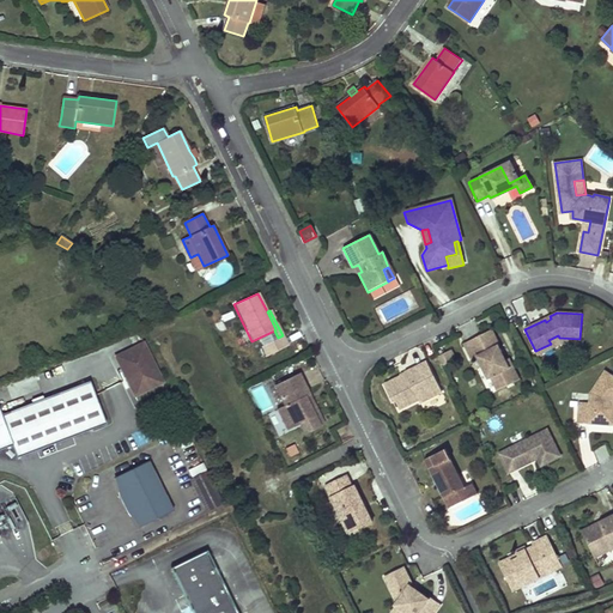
[(491,329),(463,344),(472,359),(477,357),(487,378),(490,377),(497,390),(517,381),(510,365),(507,366),(504,359),(497,346),(499,346),(491,329)]
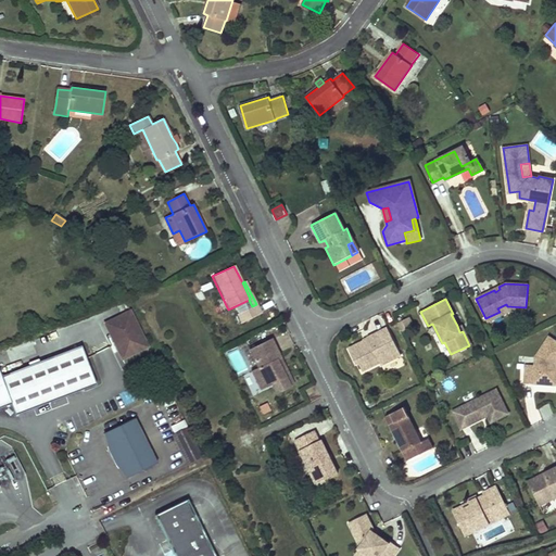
[(252,306),(236,314),(240,323),(261,313),(256,304),(252,306)]
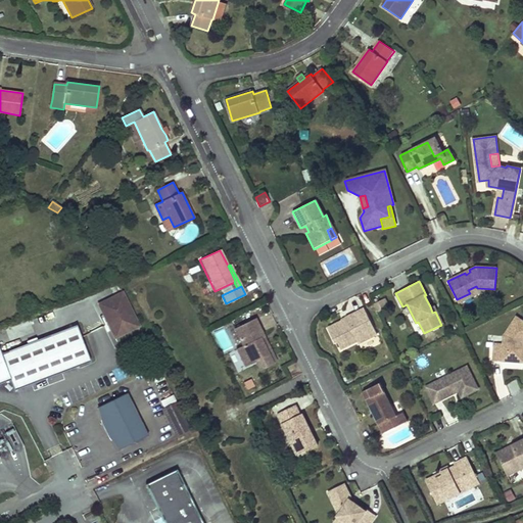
[(470,293),(457,299),(459,302),(481,291),(494,292),(494,289),(477,288),(476,286),(468,290),(470,293)]
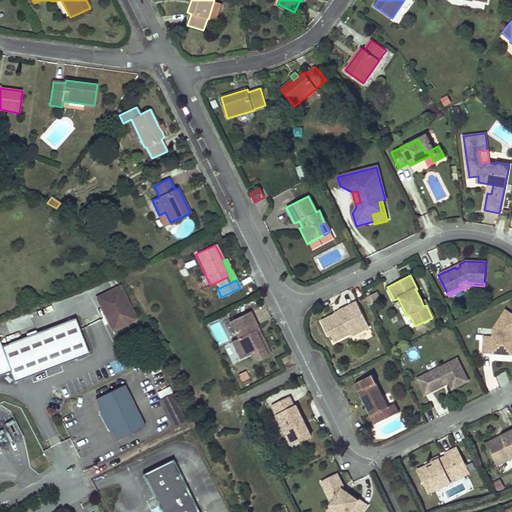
[(137,320),(120,286),(97,298),(108,322),(113,320),(117,329),(137,320)]
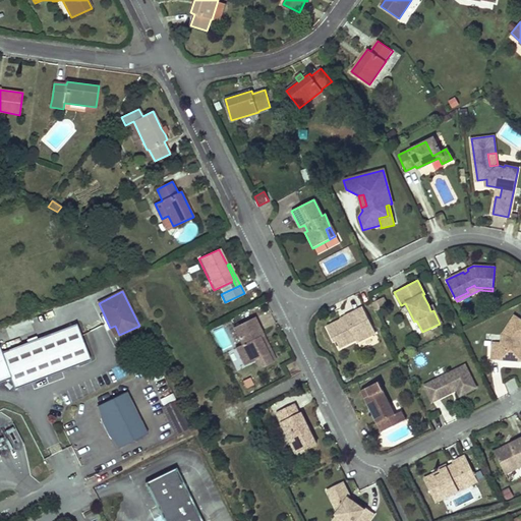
[(374,309),(387,303),(384,297),(371,302),(374,309)]
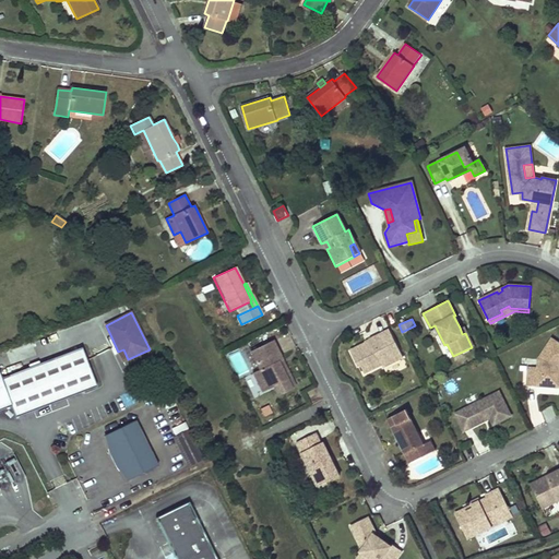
[(366,344),(351,352),(357,367),(360,366),(365,373),(381,366),(382,368),(403,358),(389,330),(368,340),(370,344),(367,345),(366,344)]
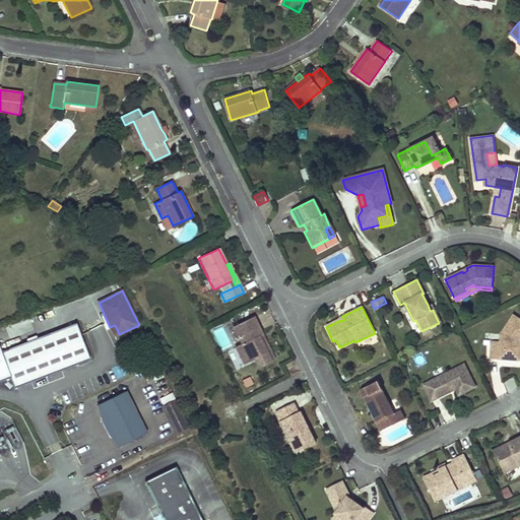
[(502,341),(493,341),(492,359),(517,361),(518,344),(519,341),(519,320),(514,316),(502,334),(502,341)]
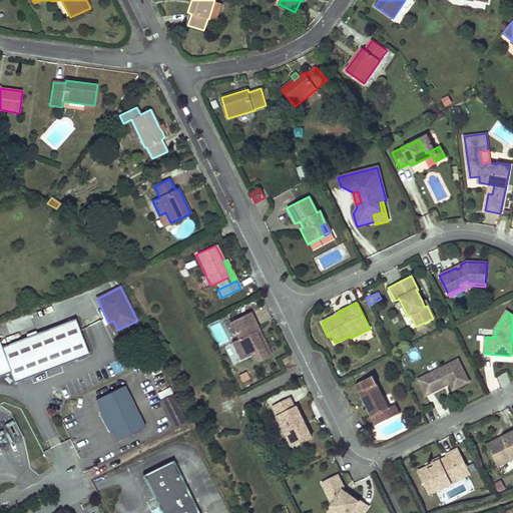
[(249,313),(229,323),(237,339),(232,342),(240,359),(264,348),(254,331),(259,330),(249,313)]
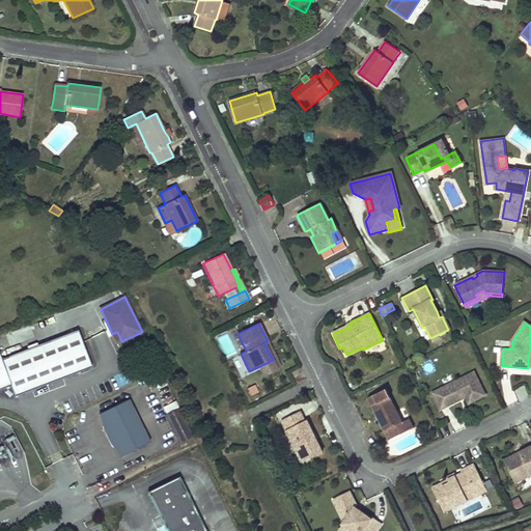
[(0,357),(0,387),(9,384),(14,394),(90,367),(78,330),(0,357)]
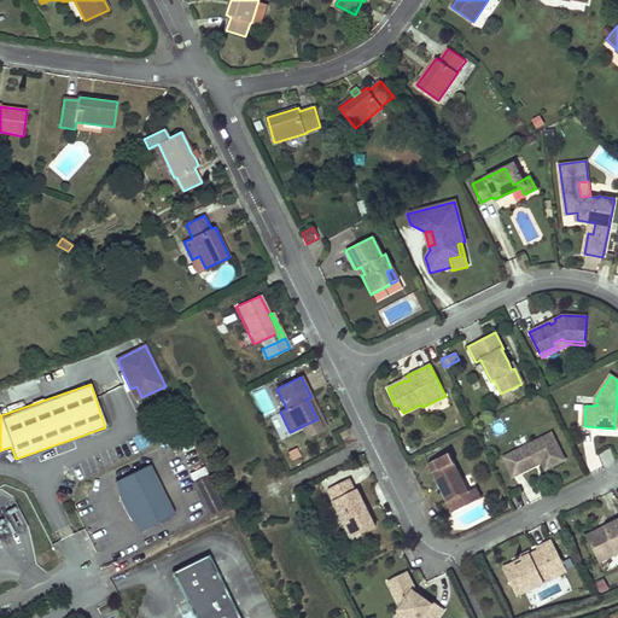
[(136,386),(130,389),(136,400),(141,397),(136,386)]
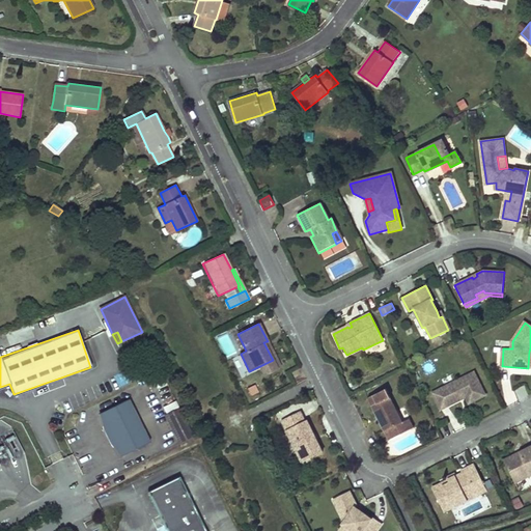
[(263,342),(273,360),(276,358),(268,341),(263,342)]
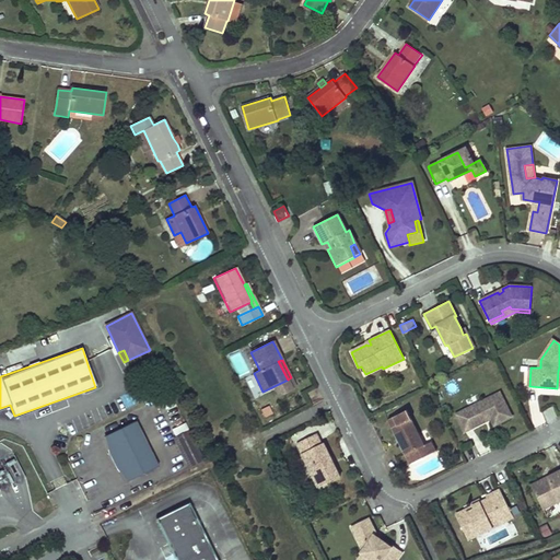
[(126,407),(142,403),(138,389),(121,394),(126,407)]
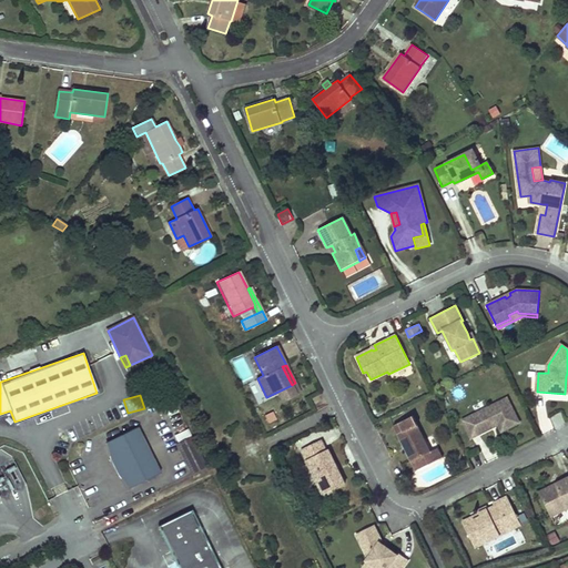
[(506,398),(463,421),(472,438),(494,427),(493,426),(498,424),(501,432),(519,423),(506,398)]
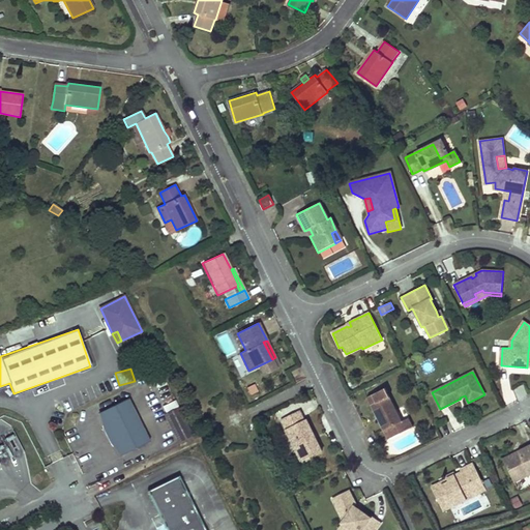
[(248,395),(258,392),(255,383),(246,386),(248,395)]
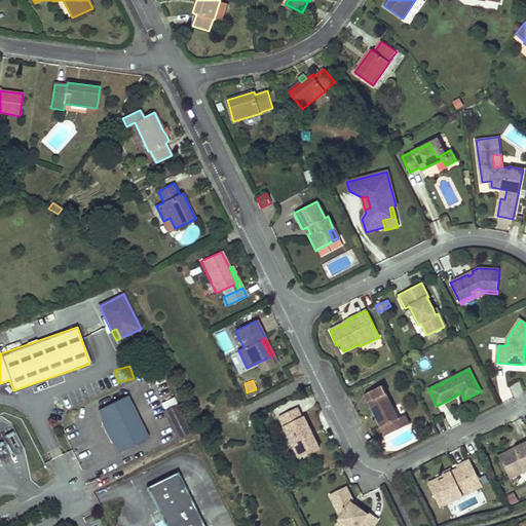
[(382,385),(365,396),(381,428),(400,419),(400,418),(382,385)]
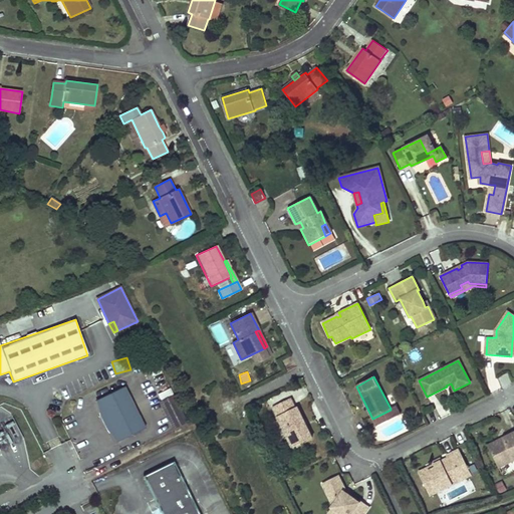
[(96,401),(116,442),(145,429),(124,387),(96,401)]
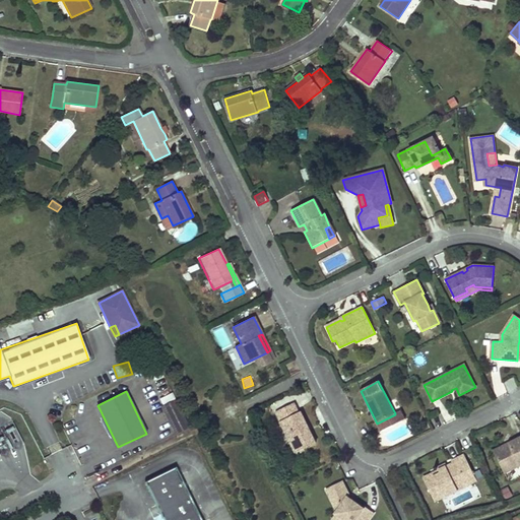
[(295,405),(276,414),(298,455),(317,445),(311,434),(309,435),(306,427),(308,426),(301,413),(299,414),(295,405)]
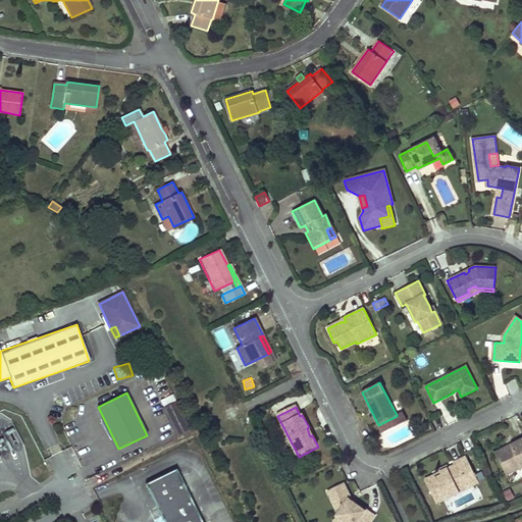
[(397,415),(397,416),(378,425),(383,433),(401,424),(398,420),(406,416),(403,412),(397,415)]
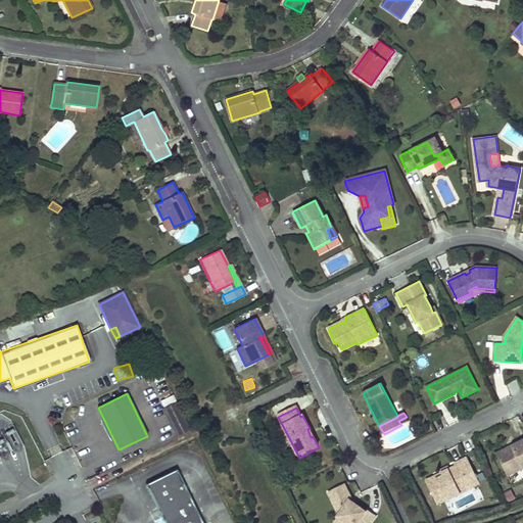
[(513,447),(496,456),(508,477),(522,468),(522,439),(511,445),(513,447)]
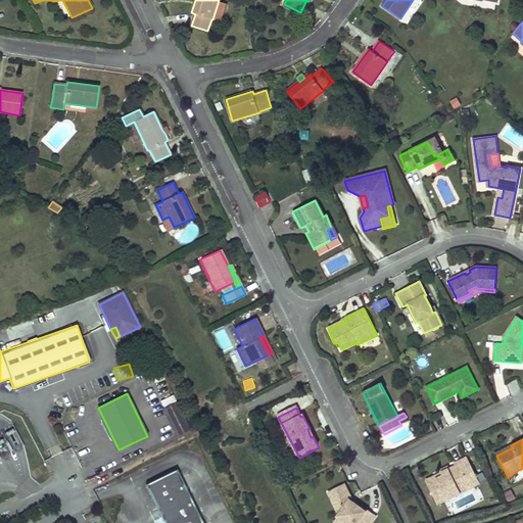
[(513,447),(511,445),(495,453),(496,456),(513,447)]
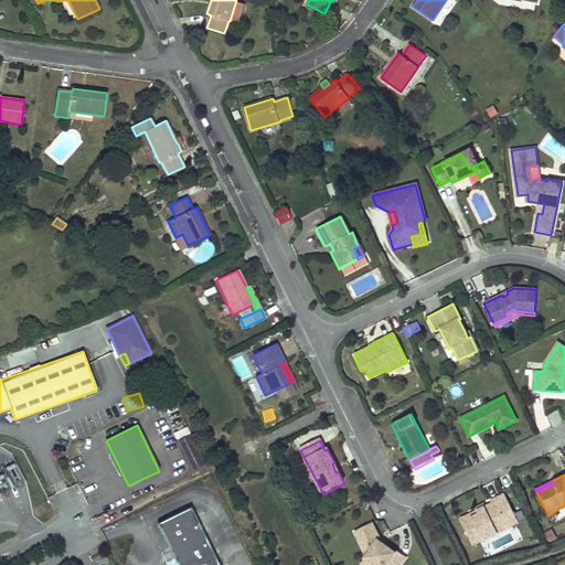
[(470,515),(461,520),(469,536),(482,530),(487,539),(519,522),(504,494),(491,501),(492,504),(478,511),(479,513),(471,518),(470,515)]
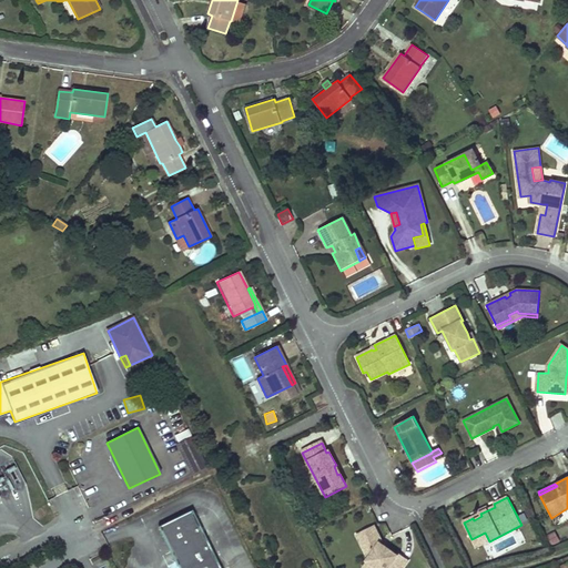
[(495,507),(494,504),(478,511),(480,514),(495,507)]
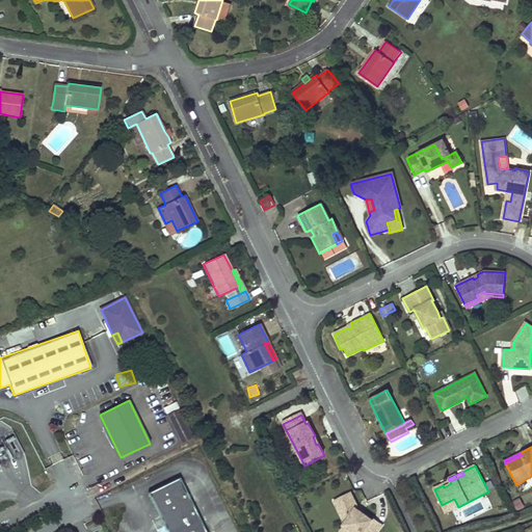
[(206,531),(180,477),(149,493),(167,531),(206,531)]
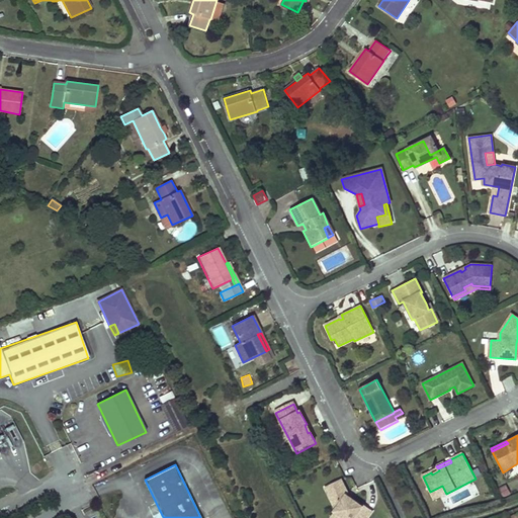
[(348,497),(342,482),(326,489),(335,512),(335,514),(340,517),(369,517),(373,513),(364,507),(363,509),(351,501),(350,503),(346,500),(347,498),(348,497)]
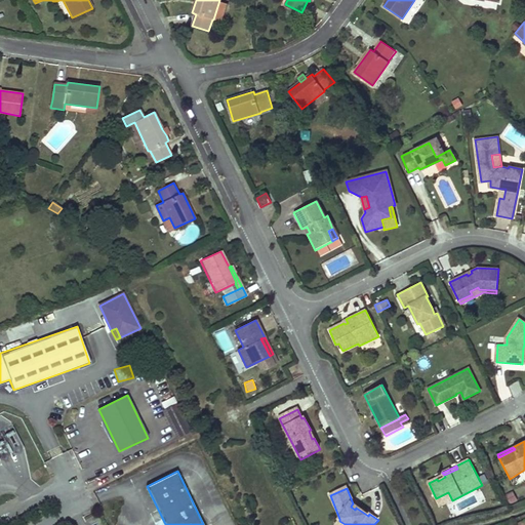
[(448,492),(436,498),(441,507),(452,500),(448,492)]
